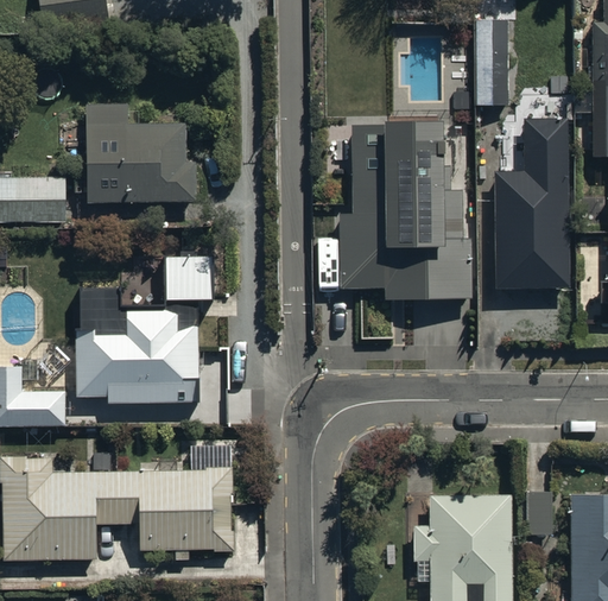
[(105,0),(38,0),(42,21),(107,12),(105,0)]
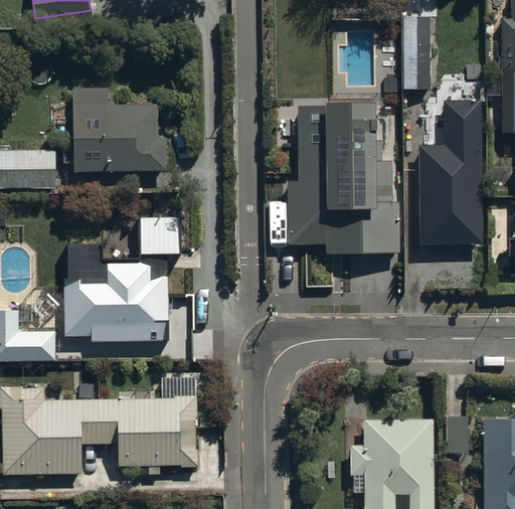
[(401,0),(402,34),(402,72),(438,72),(437,0),(401,0)]
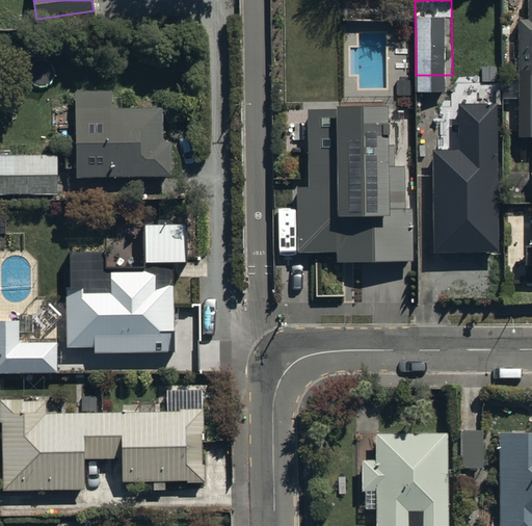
[(531,0),(523,0),(524,20),(514,20),(516,137),(531,136),(531,169),(530,171),(531,279),(531,0)]
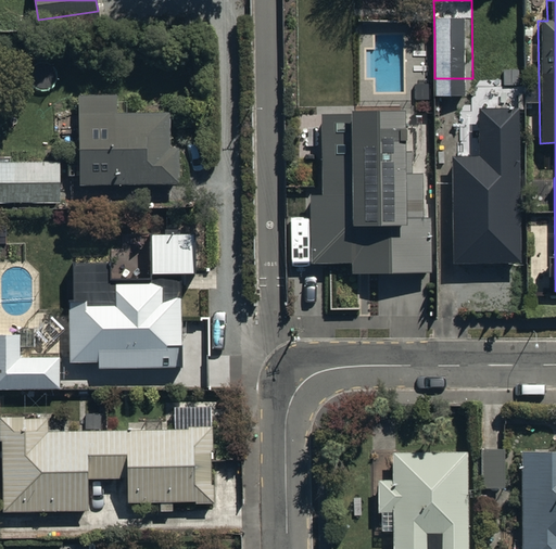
[(79,96),(80,186),(180,184),(179,148),(172,148),(171,112),(117,113),(116,94),(79,96)]
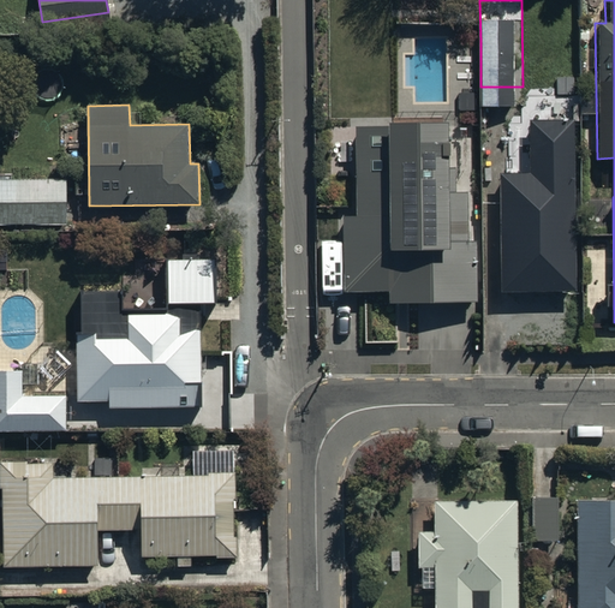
[(344,215),(345,288),(345,292),(389,291),(389,302),(476,300),(476,239),(467,239),(466,190),(448,190),(447,114),(389,114),(389,126),(356,127),(357,215),(344,215)]
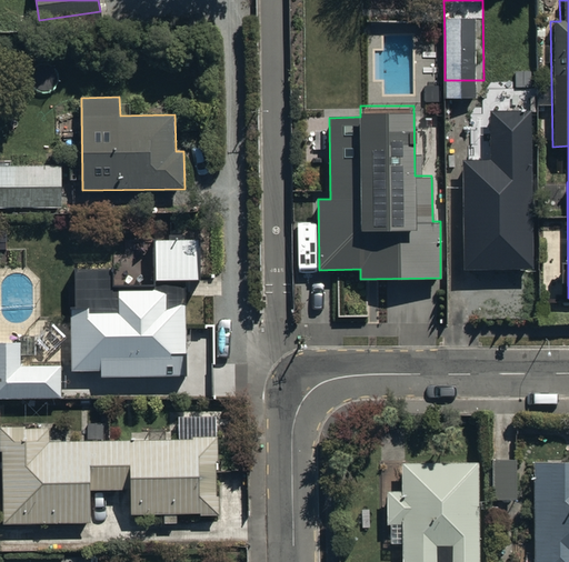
[(531,269),(529,110),(487,111),(488,159),(462,159),(463,270),(531,269)]
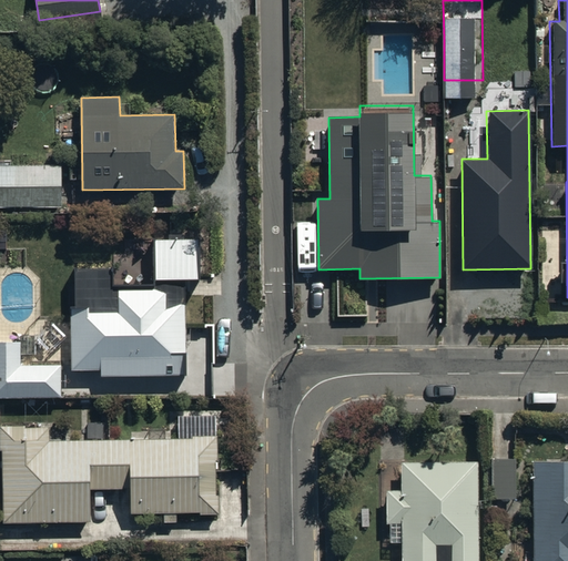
[(61,166),(0,166),(0,210),(13,210),(13,216),(43,216),(43,210),(62,210),(61,166)]
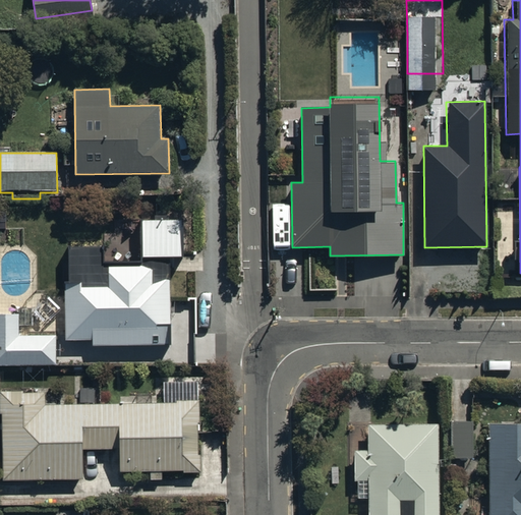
[(65,280),(65,340),(93,339),(93,346),(168,343),(167,322),(171,321),(168,254),(182,254),(182,218),(141,218),(141,260),(106,260),(106,244),(68,245),(68,280),(65,280)]
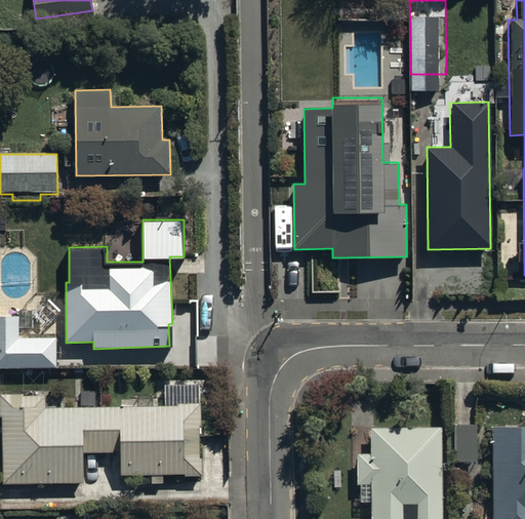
[(0,317),(0,366),(55,367),(55,337),(19,337),(19,318),(0,317)]
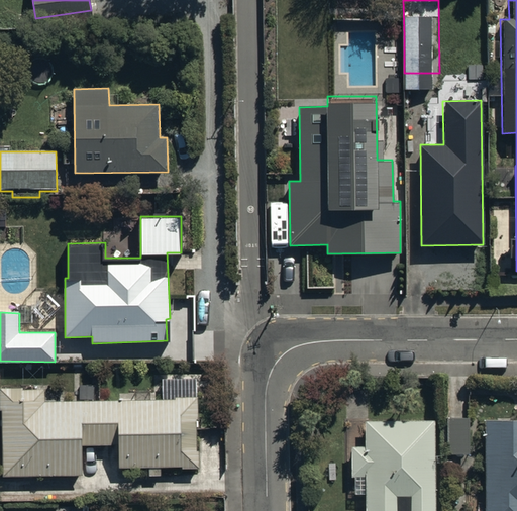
[(163,400),(43,401),(43,391),(23,391),(23,388),(1,389),(2,477),(83,476),(83,445),(118,445),(119,468),(148,467),(148,477),(161,477),(161,467),(183,467),(183,468),(198,468),(197,379),(162,379),(163,400)]
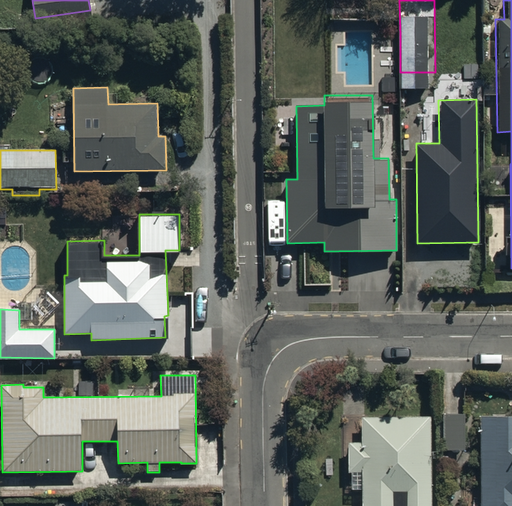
[(465,413),(444,414),(445,452),(465,451),(465,413)]
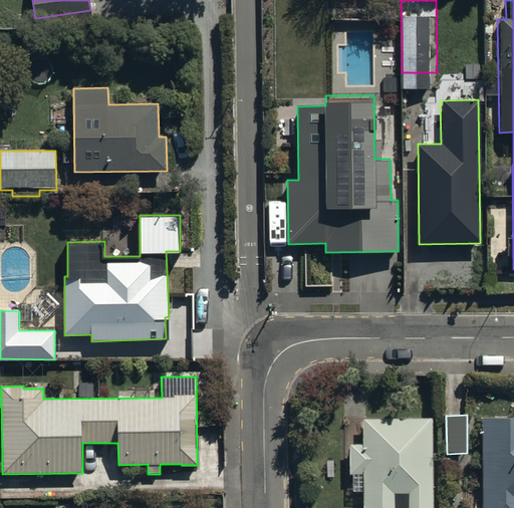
[(513,507),(513,415),(483,416),(482,507),(513,507)]
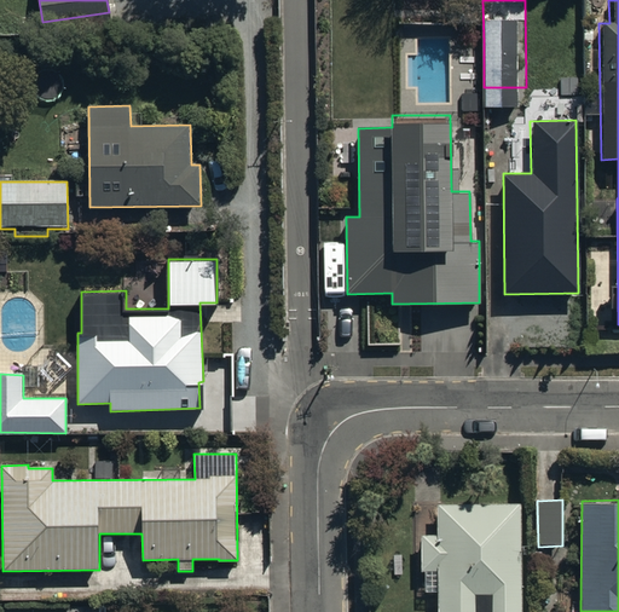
[(519,611),(521,503),(437,502),(437,536),(420,536),(420,571),(439,571),(438,611),(519,611)]
